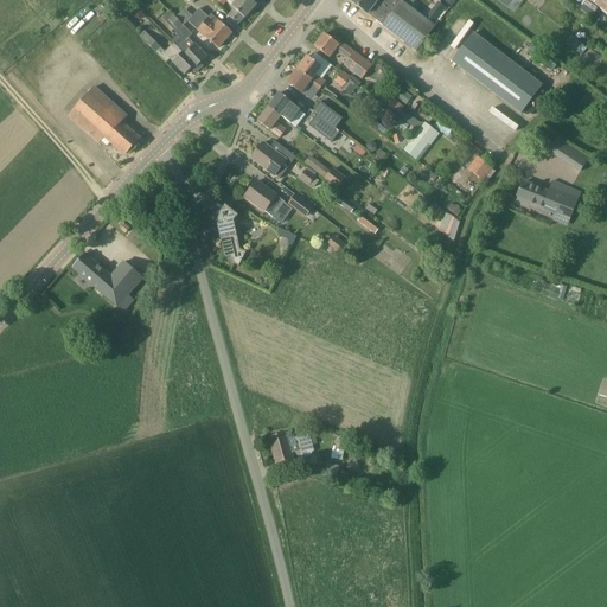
[(229,16),(238,25),(244,18),(256,5),(250,0),(230,0),(228,2),(235,10),(229,16)]
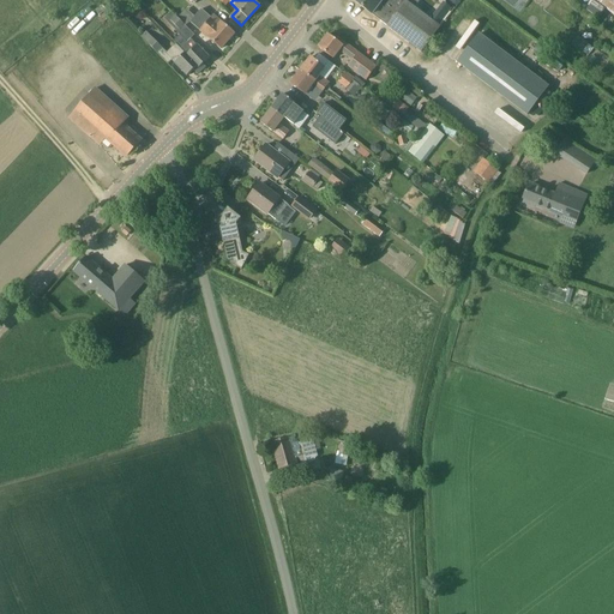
[(405,0),(354,0),(354,1),(421,53),(441,26),(405,0)]
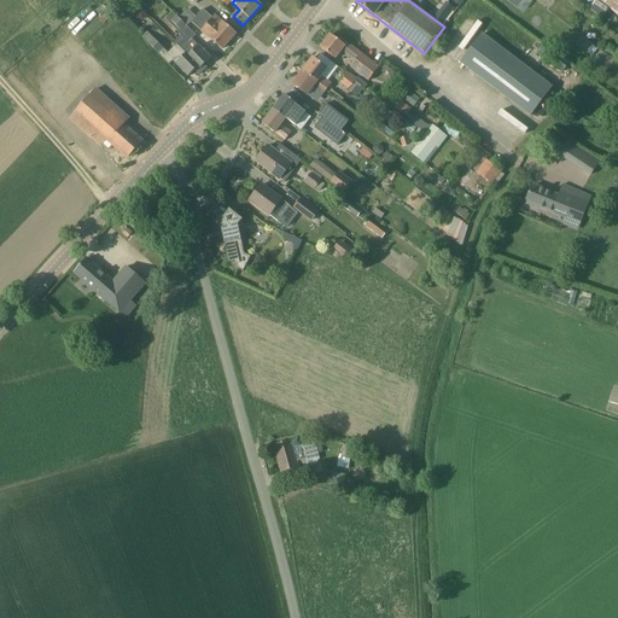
[(181,16),(190,23),(196,16),(187,9),(181,16)]
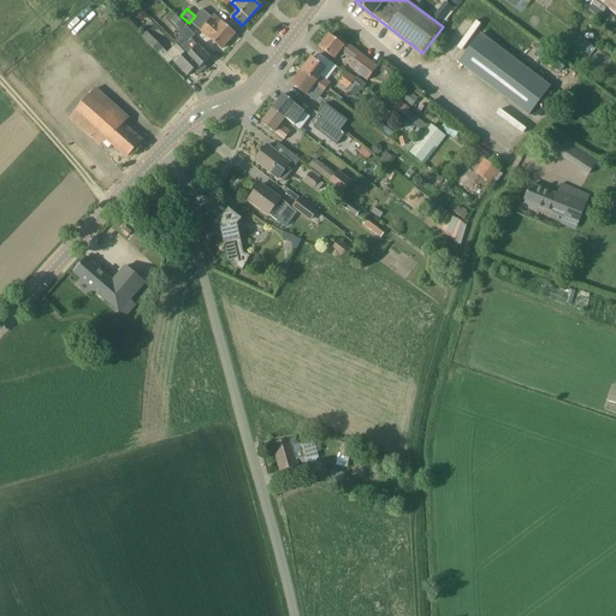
[(202,9),(195,17),(190,22),(221,49),(236,34),(223,22),(214,15),(212,18),(202,9)]
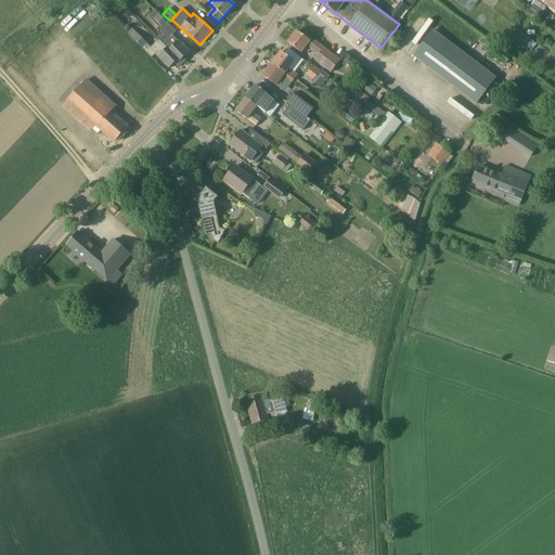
[(98,9),(90,16),(93,21),(102,13),(98,9)]
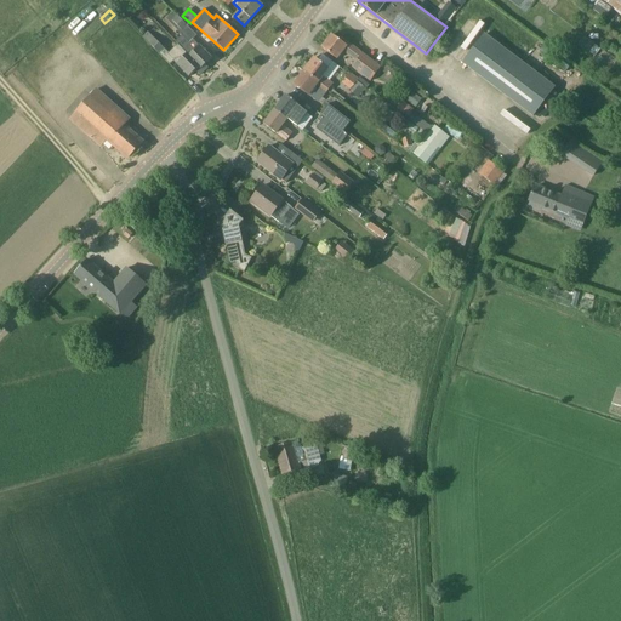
[(180,18),(177,16),(172,21),(182,32),(188,26),(180,18)]
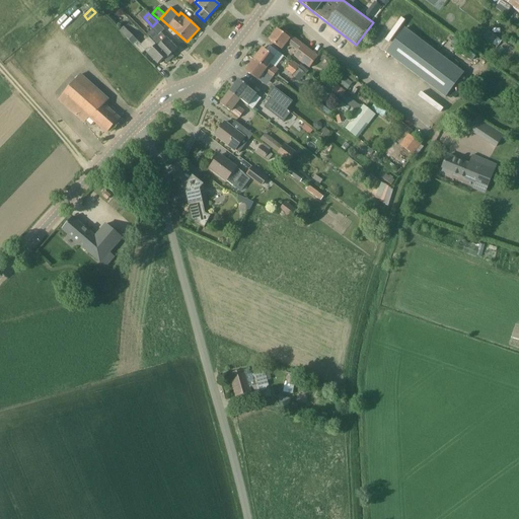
[(120,30),(133,45),(137,41),(136,39),(134,34),(131,33),(124,26),(120,30)]
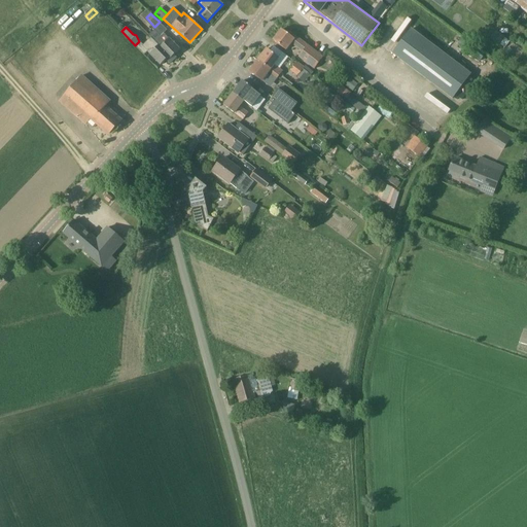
[(392,54),(452,99),(471,74),(411,28),(392,54)]
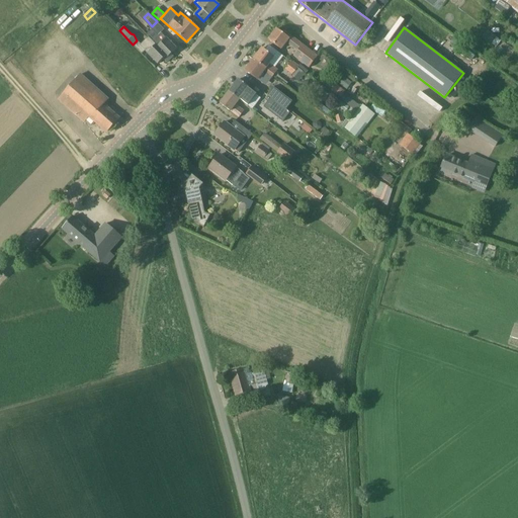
[(277,29),(276,29),(268,40),(281,50),(286,42),(297,52),(294,56),(310,68),(318,58),(284,32),(283,34),(277,29)]
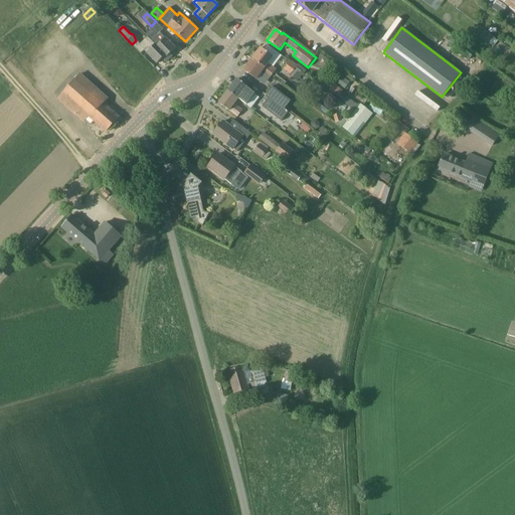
[(485,30),(480,36),(488,43),(492,36),(485,30)]
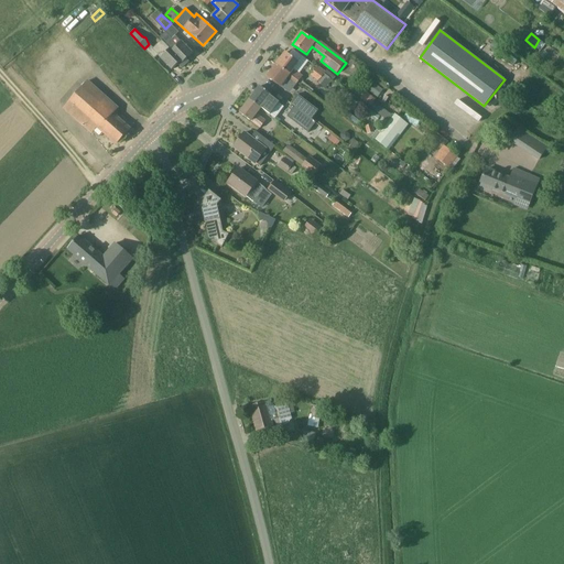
[(193,53),(175,35),(172,39),(166,45),(185,65),(188,61),(187,58),(193,53)]
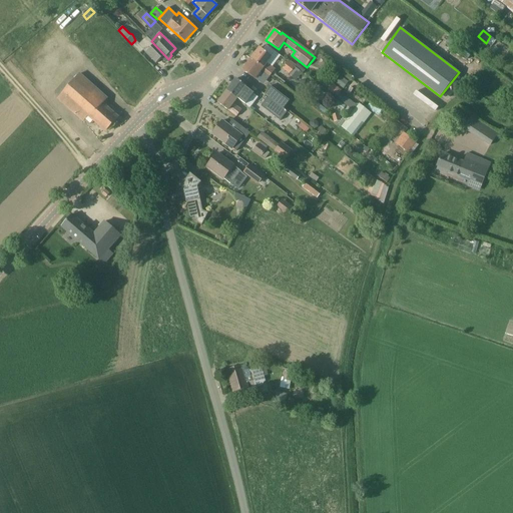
[(146,36),(139,44),(138,45),(156,63),(161,58),(164,62),(168,59),(151,41),(146,36)]
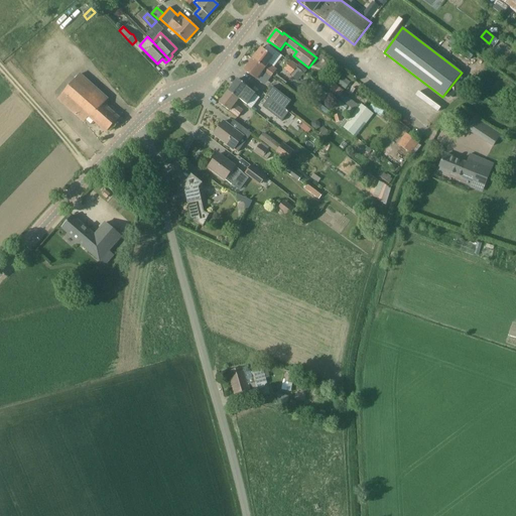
[(253,59),(273,75),(276,71),(271,67),(270,67),(268,66),(273,57),(261,48),(253,59)]
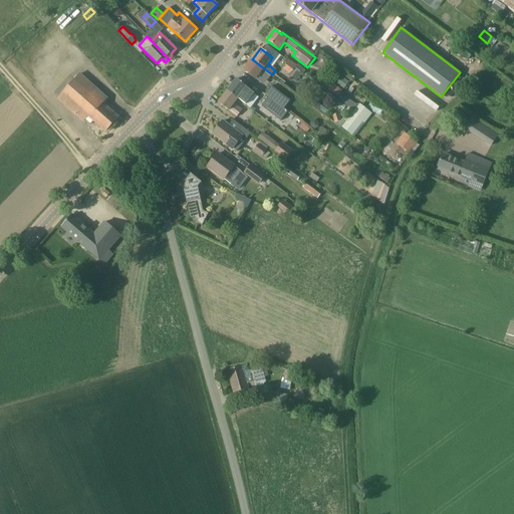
[(269,78),(272,74),(252,59),(243,70),(256,79),(261,71),(264,73),(263,74),(269,78)]
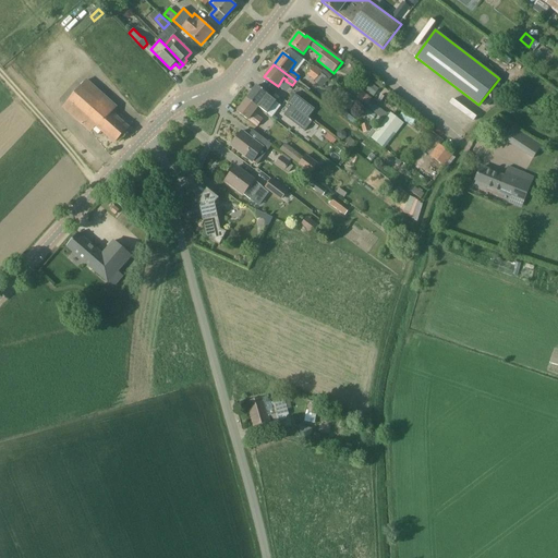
[(316,81),(322,73),(313,67),(307,74),(316,81)]
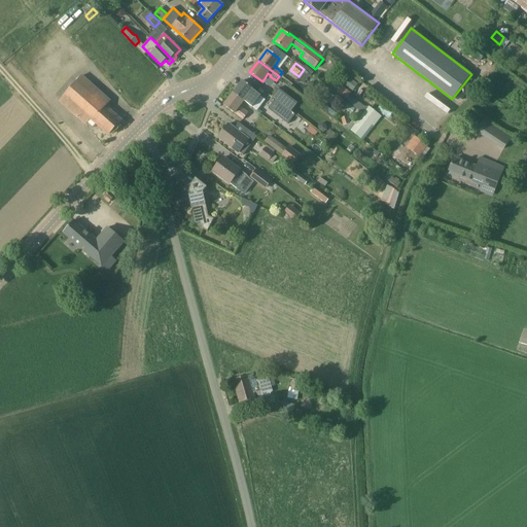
[(111,132),(120,121),(123,120),(107,105),(112,100),(85,73),(63,97),(88,121),(94,115),(111,132)]
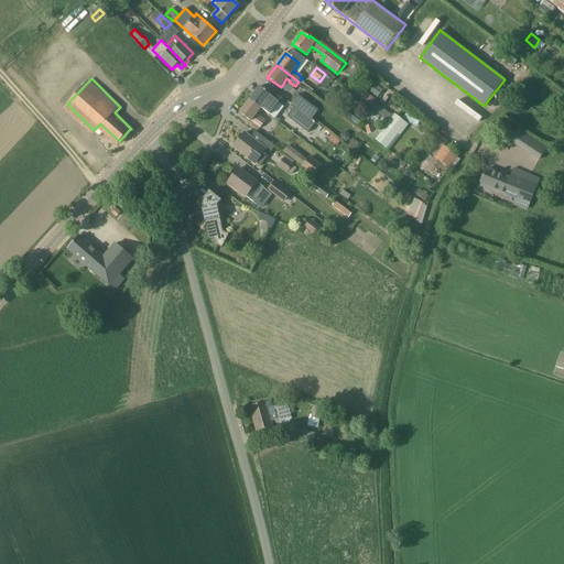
[(271,95),(260,86),(250,99),(261,108),(270,115),(271,115),(268,112),(272,107),(274,108),(280,102),(271,96),(271,95)]
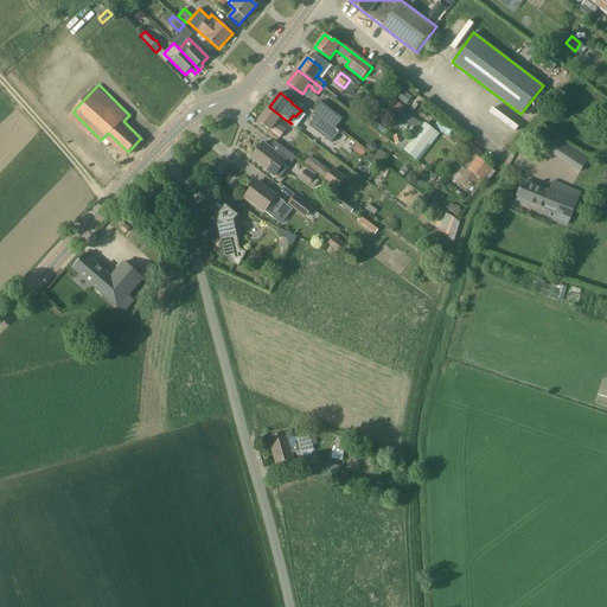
[(404,108),(387,94),(379,103),(397,117),(404,108)]
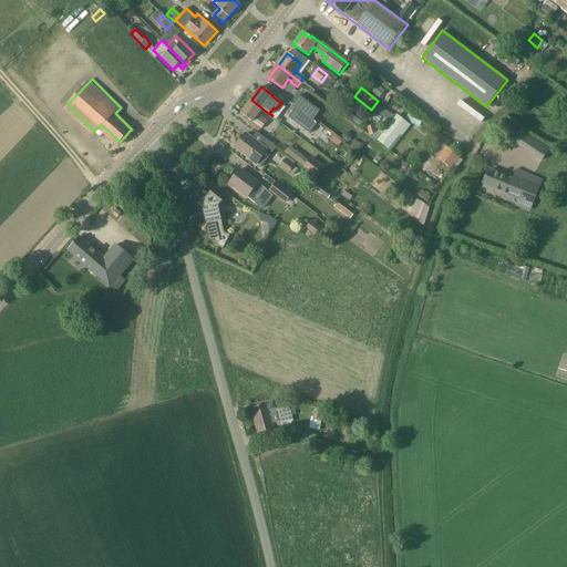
[(379,88),(373,94),(379,99),(384,92),(379,88)]
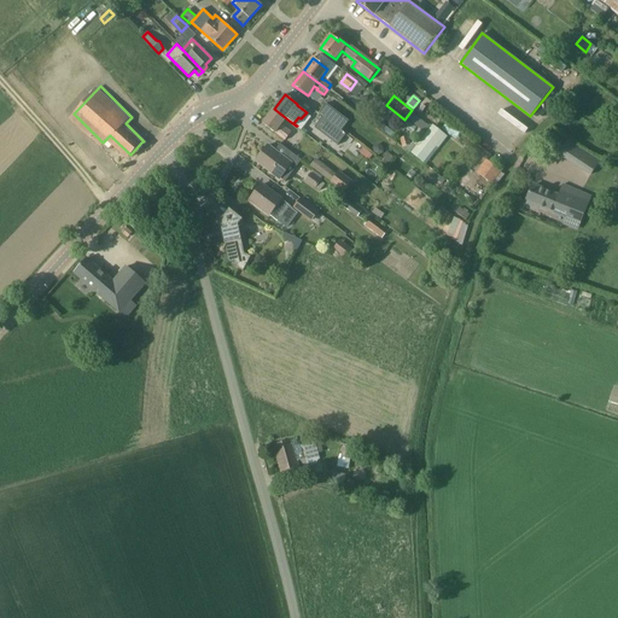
[(342,130),(349,121),(326,104),(319,114),(324,117),(328,121),(342,130)]
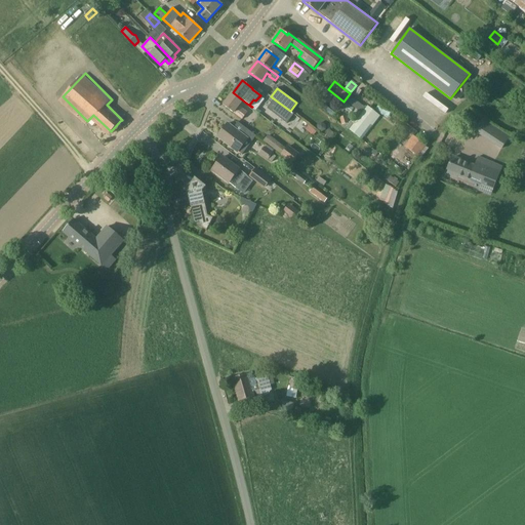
[(238,107),(243,101),(233,92),(223,106),(234,113),(242,120),(247,114),(238,107)]
